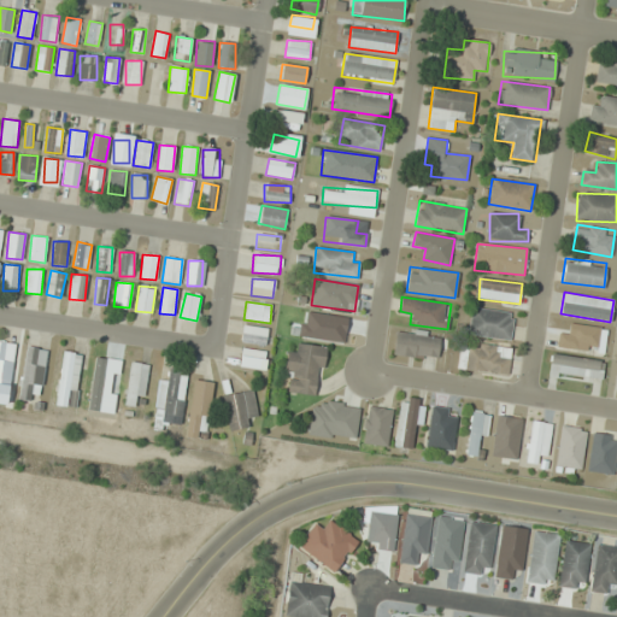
[(469,335),(511,339),(513,312),(471,309),(469,335)]
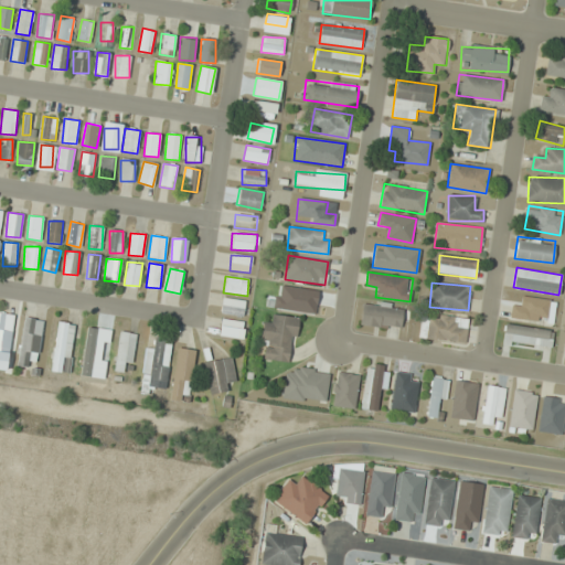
[(243,317),(246,302),(223,297),(220,312),(243,317)]
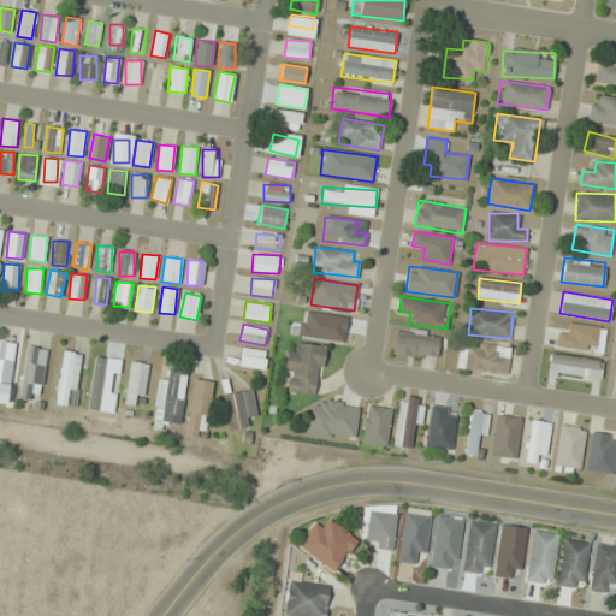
[(555,347),(602,353),(605,329),(570,324),(568,335),(557,333),(555,347)]
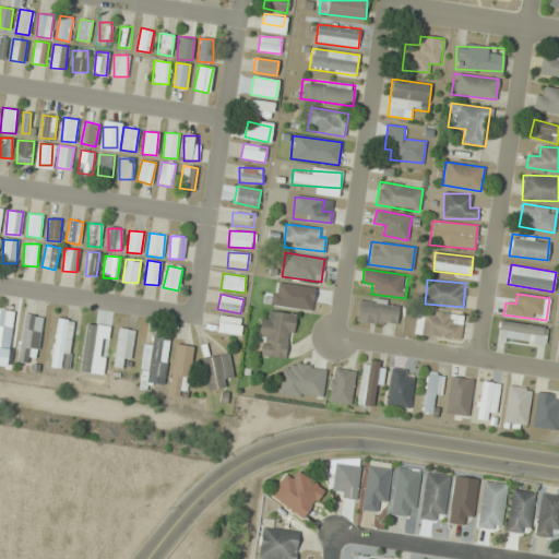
[(356,320),(396,326),(399,305),(358,298),(356,320)]
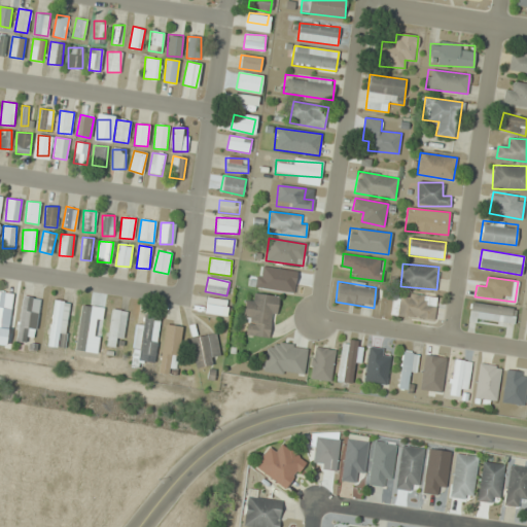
[(0,327),(9,329),(12,292),(0,291),(0,327)]
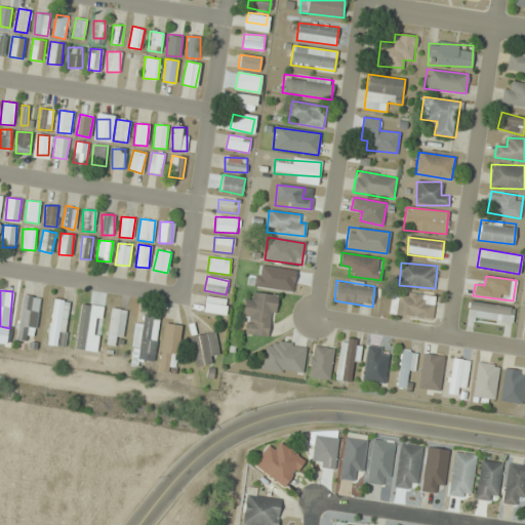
[(389,314),(432,319),(435,296),(393,290),(389,314)]
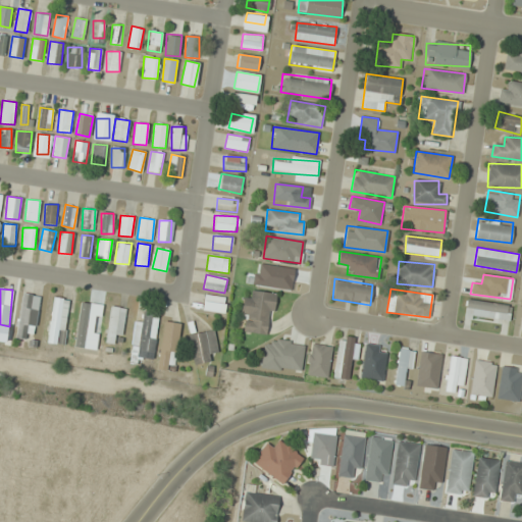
[(244,298),(242,318),(246,318),(245,331),(270,334),(274,293),(252,291),(251,298),(244,298)]
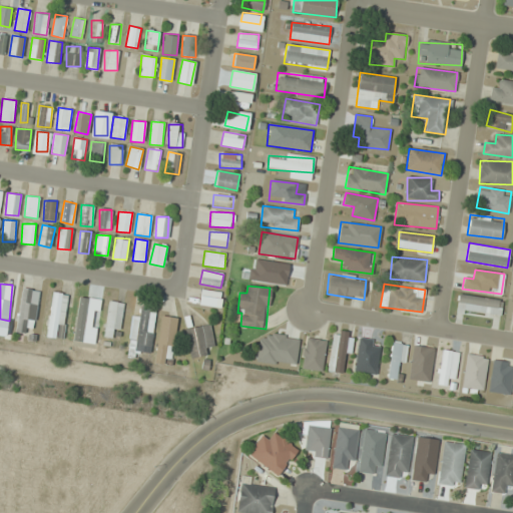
[(40,291),(22,288),(16,332),(24,333),(25,325),(35,326),(40,291)]
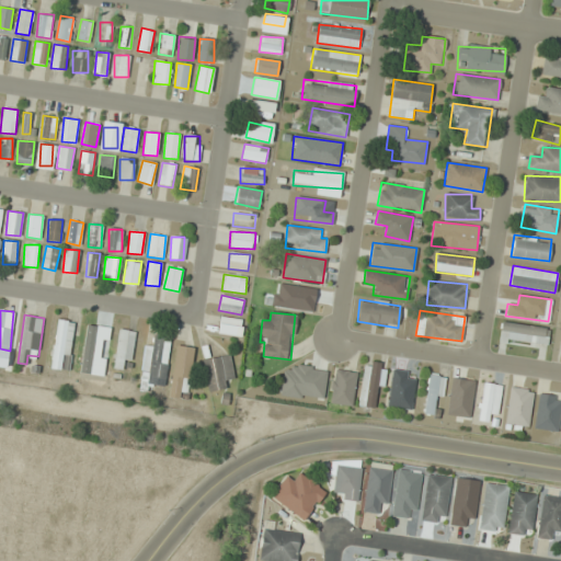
[(218,327),(240,329),(241,319),(219,317),(218,327)]
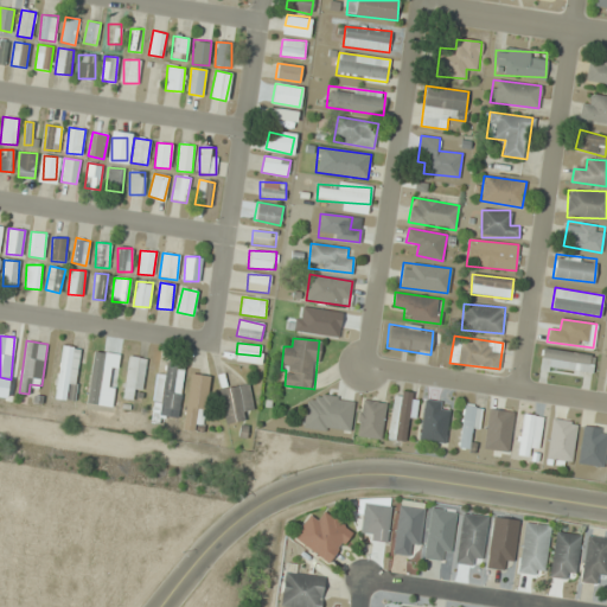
[(78,346),(61,345),(56,398),(74,401),(78,346)]
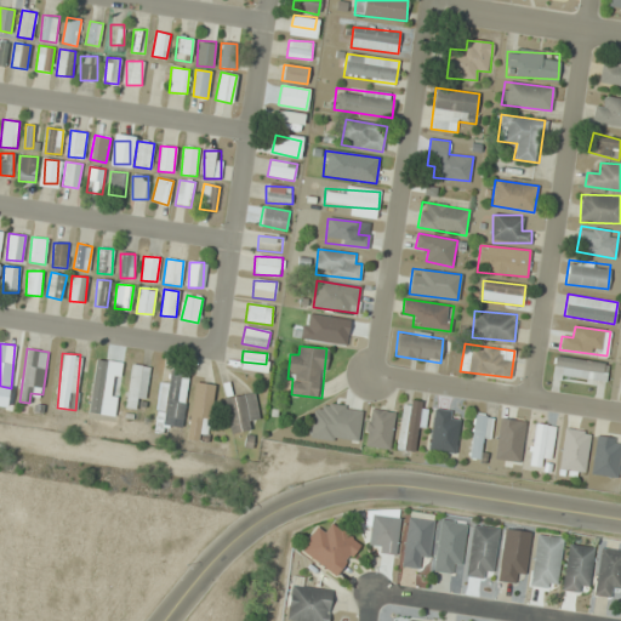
[(608,365),(556,355),(552,374),(604,383),(608,365)]
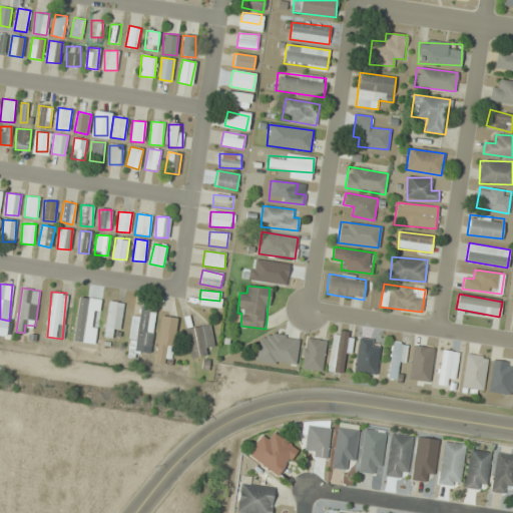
[(94,339),(100,299),(80,297),(74,336),(94,339)]
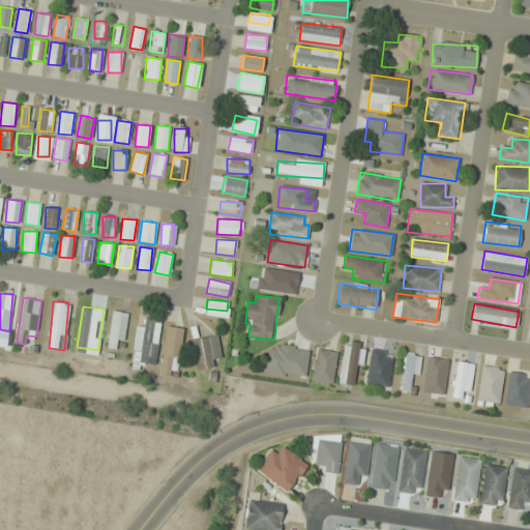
[(115,349),(116,340),(123,341),(128,313),(114,311),(108,348),(115,349)]
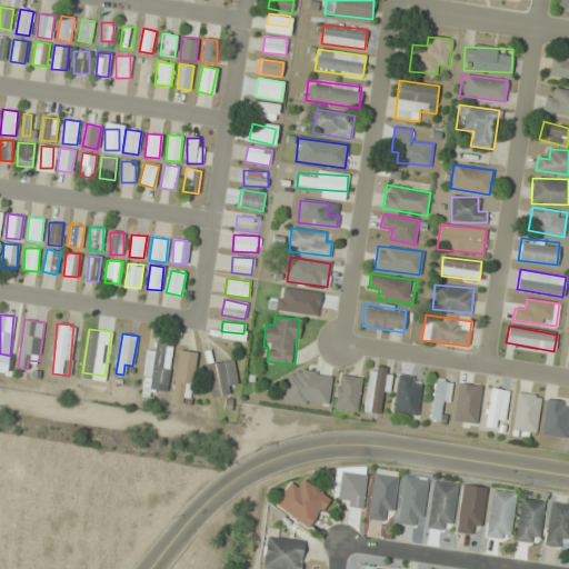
[(168,392),(172,342),(157,341),(157,351),(147,350),(142,390),(168,392)]
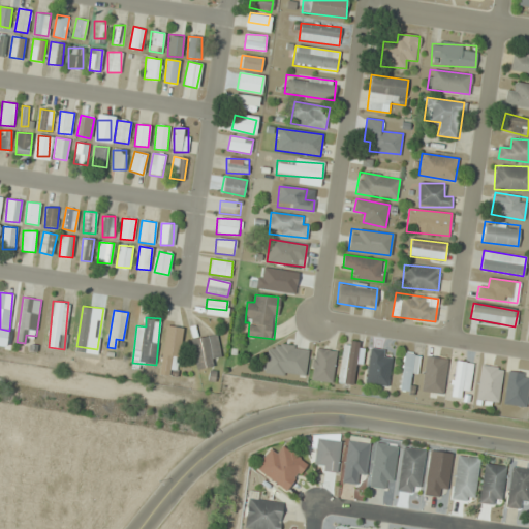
[(170,375),(172,369),(177,369),(183,328),(166,325),(159,374),(170,375)]
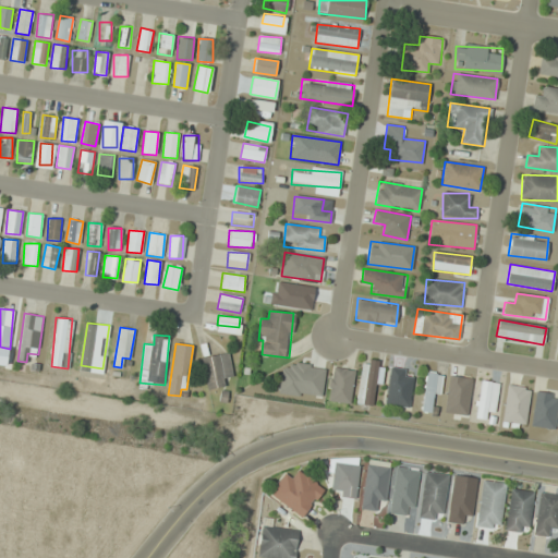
[(232,376),(229,353),(202,358),(206,389),(225,386),(223,377),(232,376)]
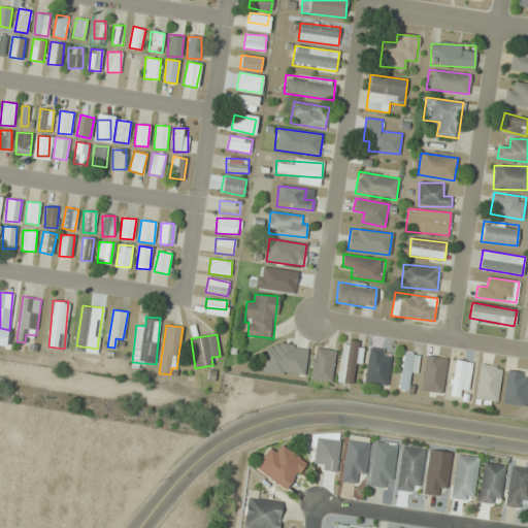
[(363,342),(344,339),(337,382),(355,385),(363,342)]
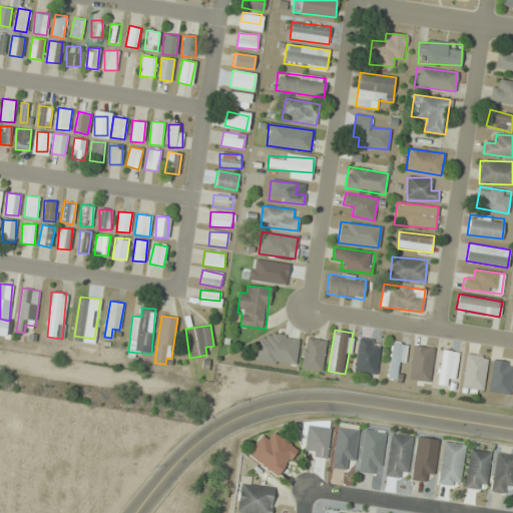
[(295,367),(299,338),(260,334),(255,362),(295,367)]
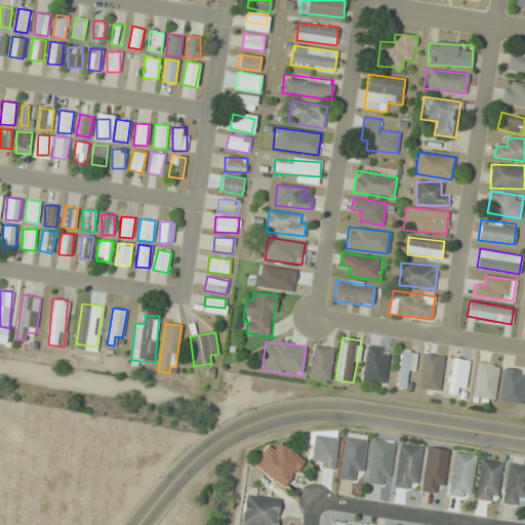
[(308,376),(329,380),(334,349),(313,345),(308,376)]
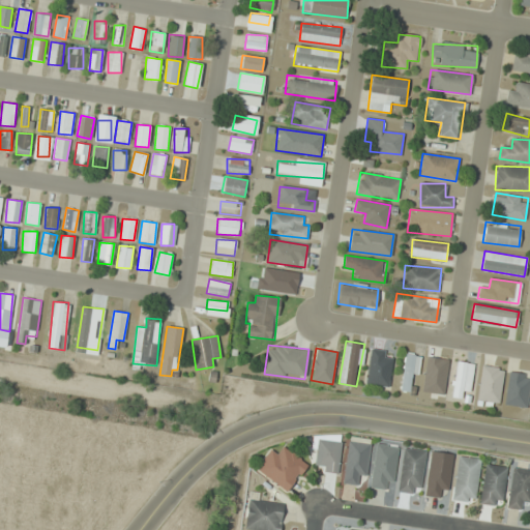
[(393,352),(371,349),(365,384),(388,387),(393,352)]
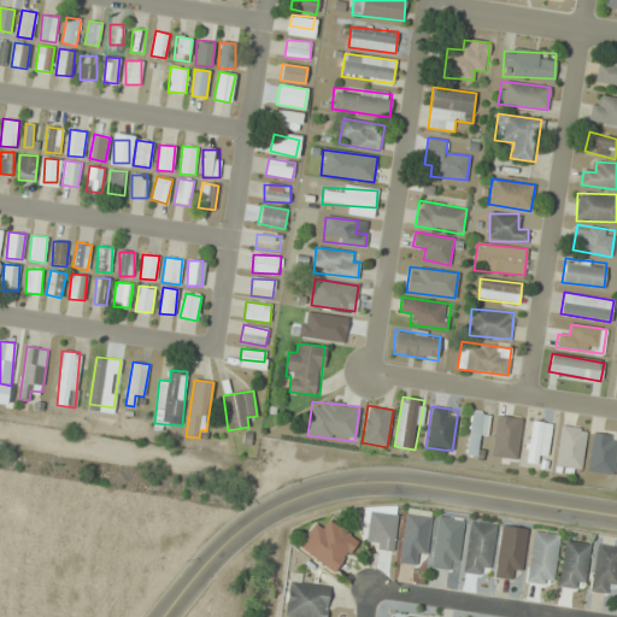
[(552,423),(532,421),(527,463),(546,465),(552,423)]
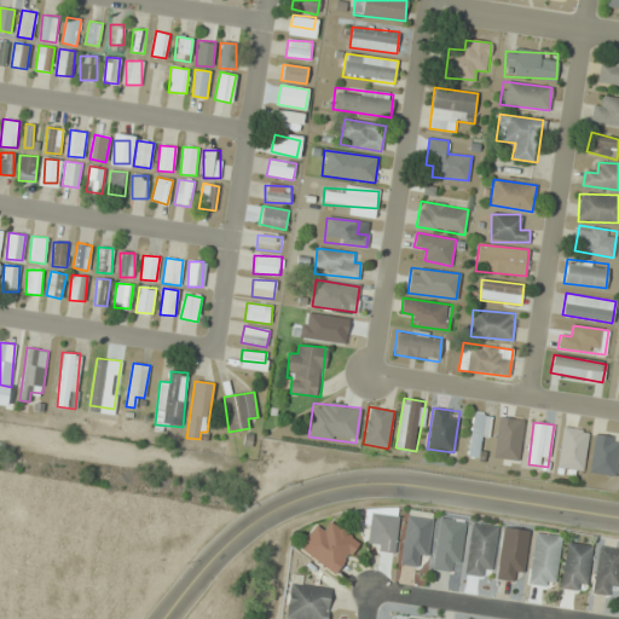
[(576,469),(583,429),(565,426),(557,466),(576,469)]
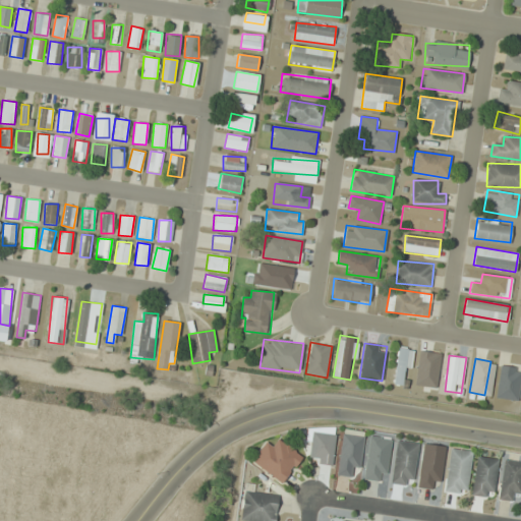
[(518,401),(520,375),(520,367),(501,365),(496,398),(518,401)]
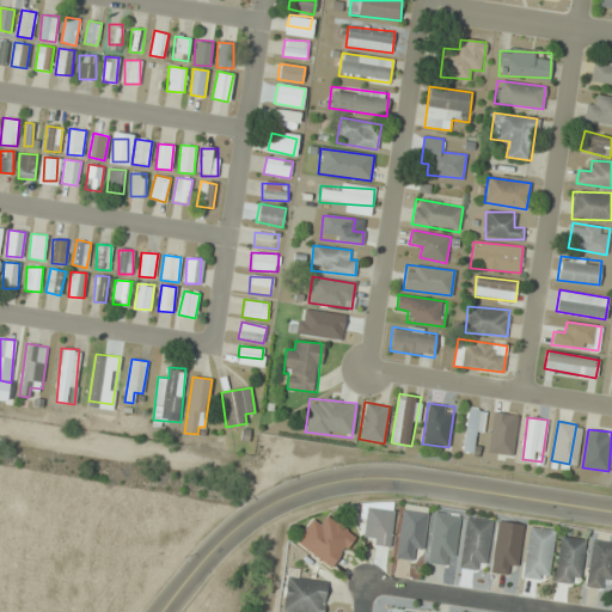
[(396,558),(412,560),(414,550),(422,551),(427,510),(402,507),(396,558)]
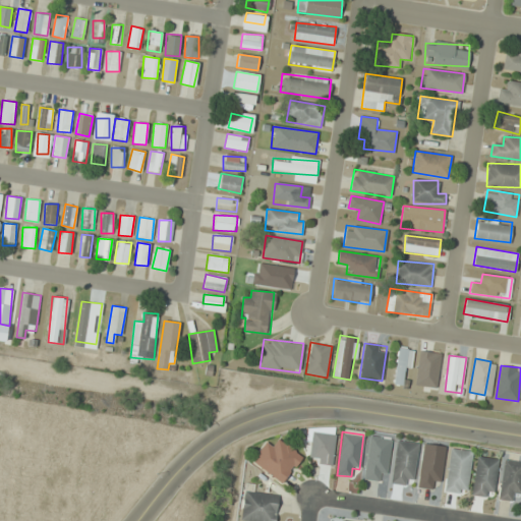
[(312,464),(335,463),(333,432),(310,433),(312,464)]
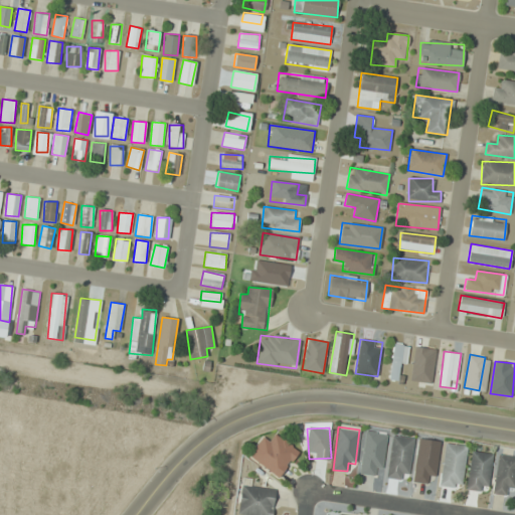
[(386,435),(365,433),(360,474),(381,476),(386,435)]
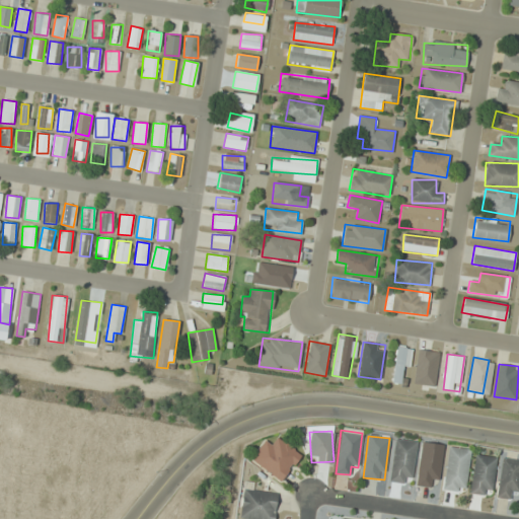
[(281,483),(302,455),(278,437),(272,445),(265,440),(250,459),(281,483)]
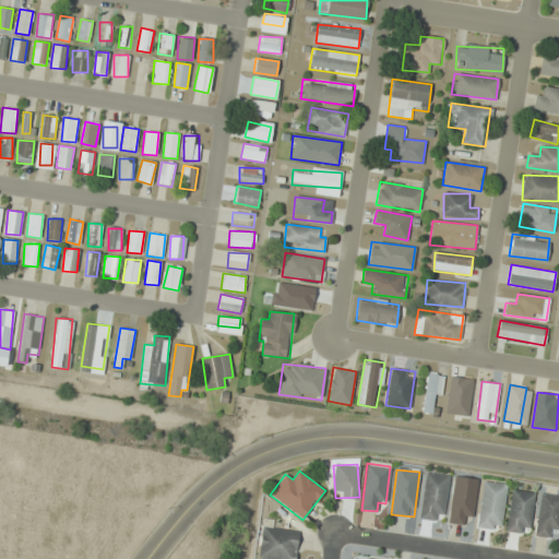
[(418,518),(442,522),(450,476),(426,472),(418,518)]
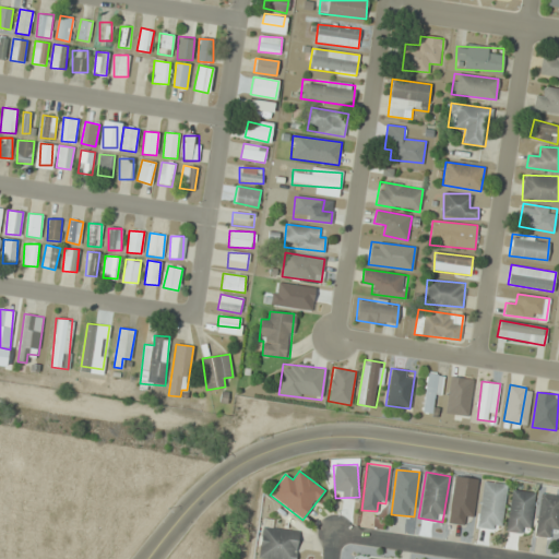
[(501,530),(507,484),(484,482),(478,527),(501,530)]
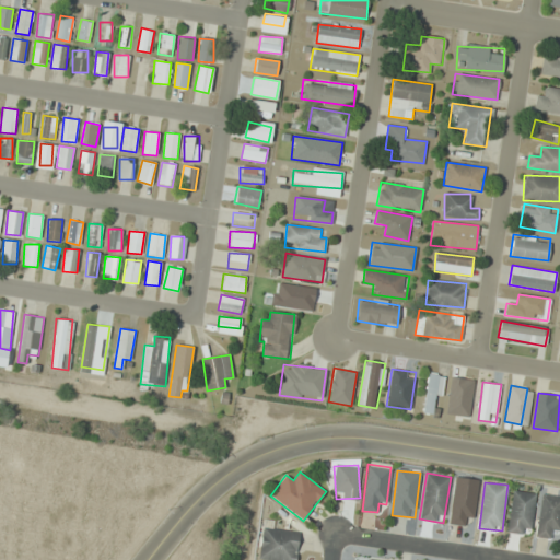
[(471,527),(477,486),(455,483),(450,524),(471,527)]
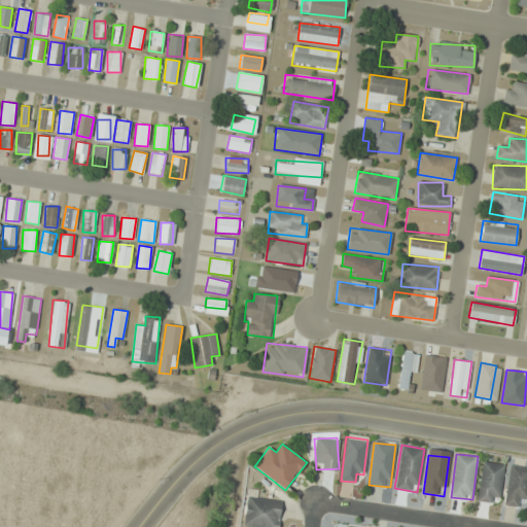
[(478,501),(498,503),(504,464),(483,461),(478,501)]
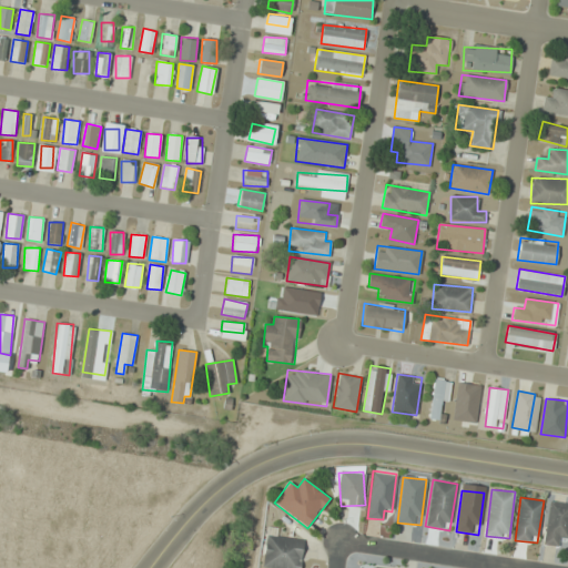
[(545,541),(567,543),(567,503),(548,501),(545,541)]
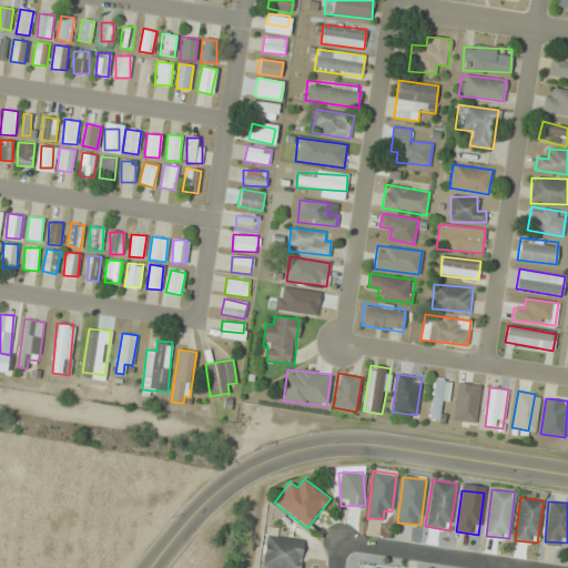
[(266,533),(262,567),(275,567),(300,567),(304,537),(266,533)]
